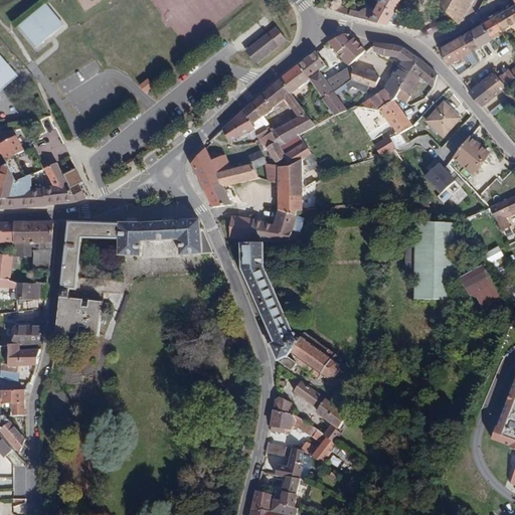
[(325,0),(326,0),(327,5),(328,8),(332,11),(345,13),(387,24),(392,15),(400,0),(380,0),(377,7),(372,6),(367,7),(362,9),(358,11),(343,6),(344,3),(343,0),(325,0)]
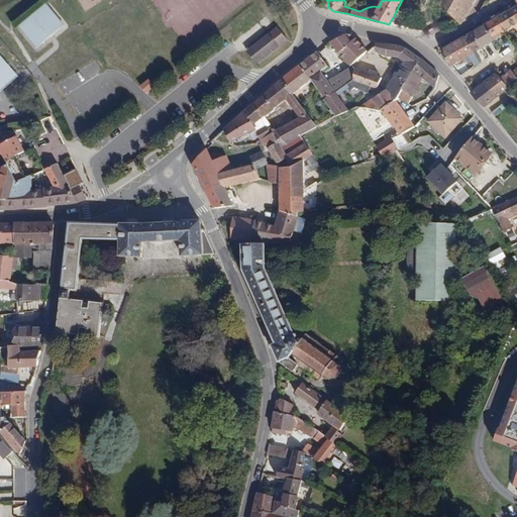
[(438,0),(460,23),(463,23),(476,0),(438,0)]
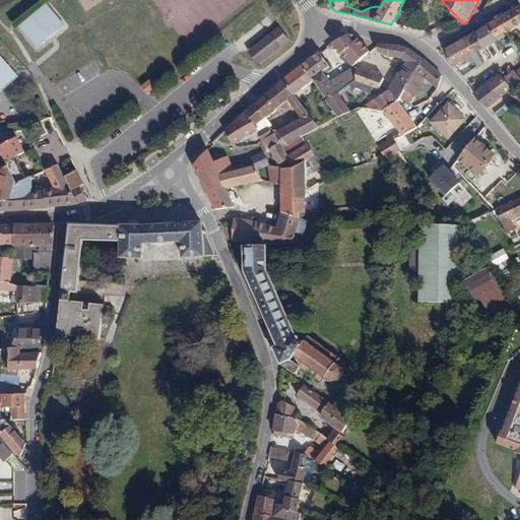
[(494,12),(484,17),(488,23),(495,36),(519,20),(519,4),(497,18),(494,12)]
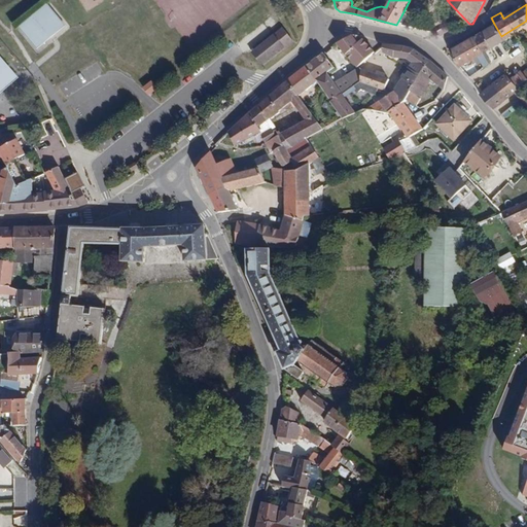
[(21,27),(38,48),(64,26),(45,5),(21,27)]
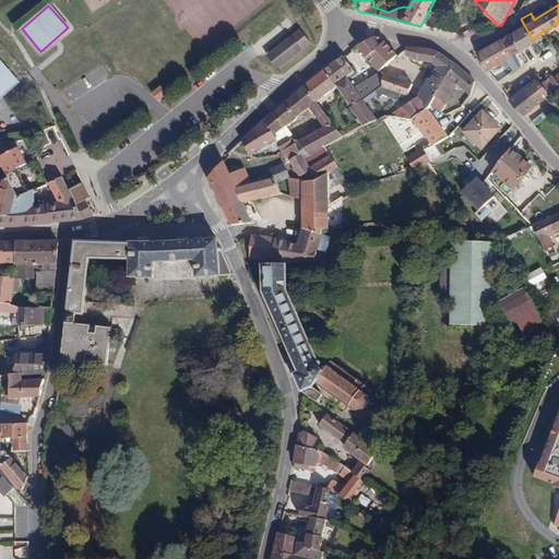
[(426,16),(420,26),(426,27),(431,19),(426,16)]
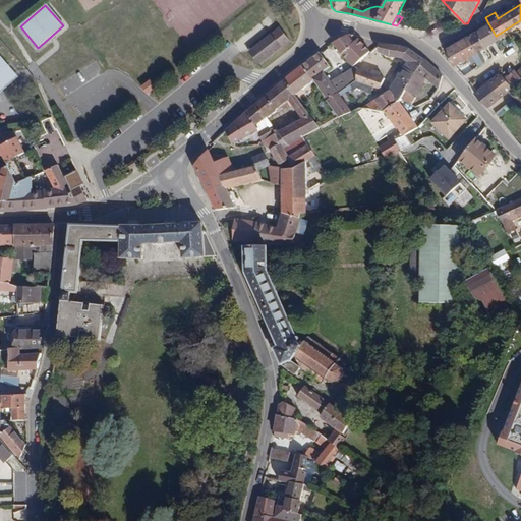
[(478,30),(487,47),(499,41),(496,36),(488,23),(478,30)]
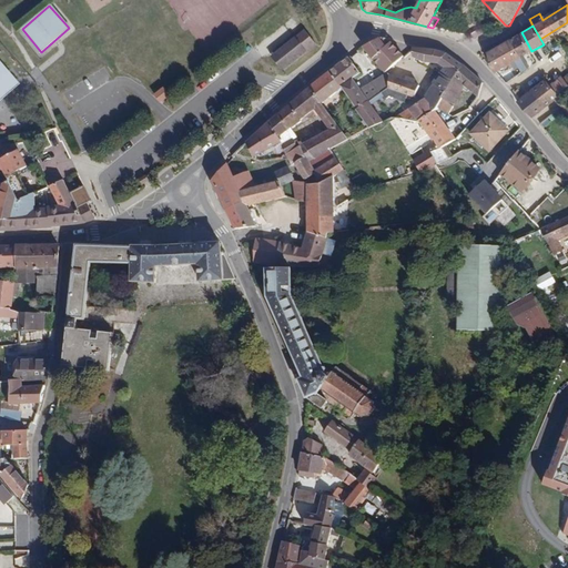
[(272,56),(283,70),(317,44),(306,30),(272,56)]
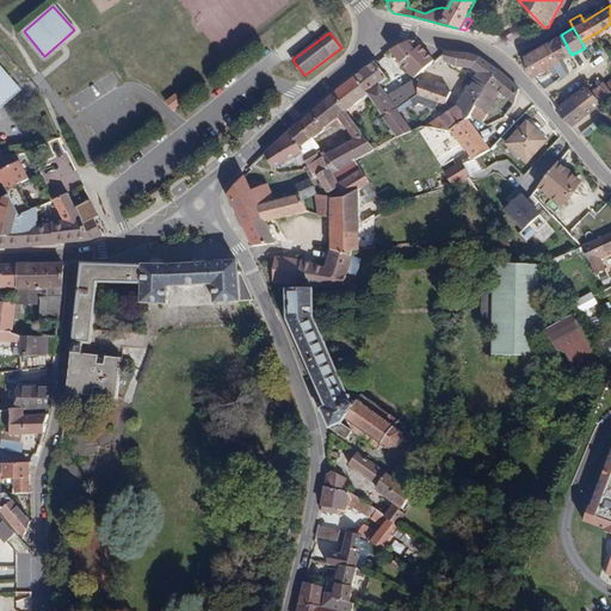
[(550,42),(560,61),(572,55),(561,35),(550,42)]
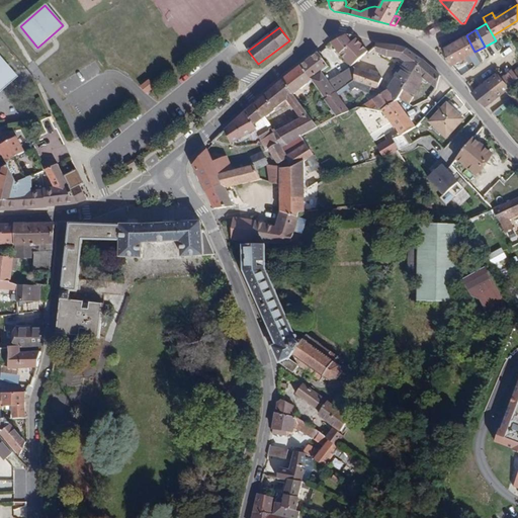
[(340,55),(350,65),(351,64),(366,52),(351,36),(344,34),(331,42),(340,55)]
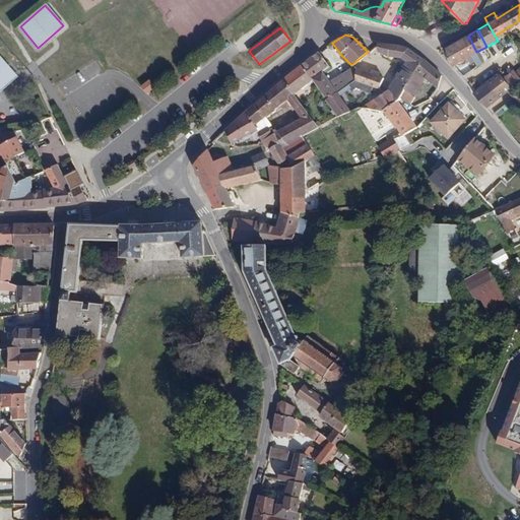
[(448,47),(453,65),(476,52),(468,36),(448,47)]
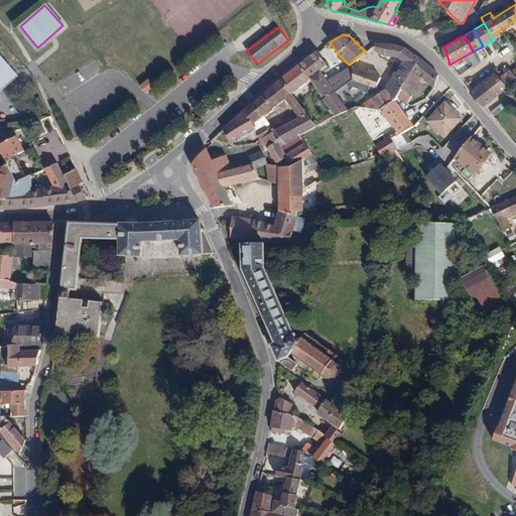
[(383,89),(395,97),(397,94),(400,89),(419,58),(405,47),(394,44),(385,43),(374,42),(374,51),(386,56),(395,57),(402,60),(383,89)]
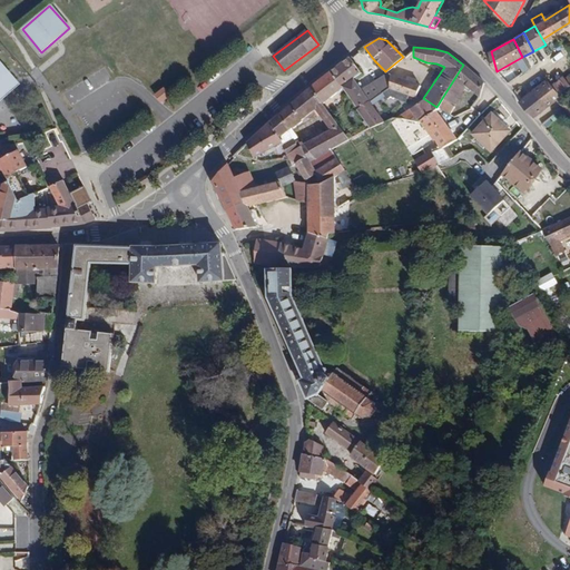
[(311,88),(321,102),(341,87),(350,79),(359,72),(347,57),(330,72),(326,76),(311,88)]
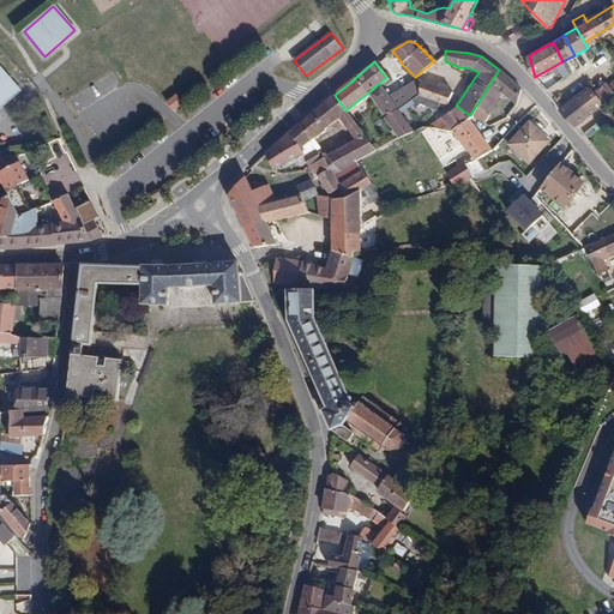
[(0,65),(0,107),(20,90),(0,65)]
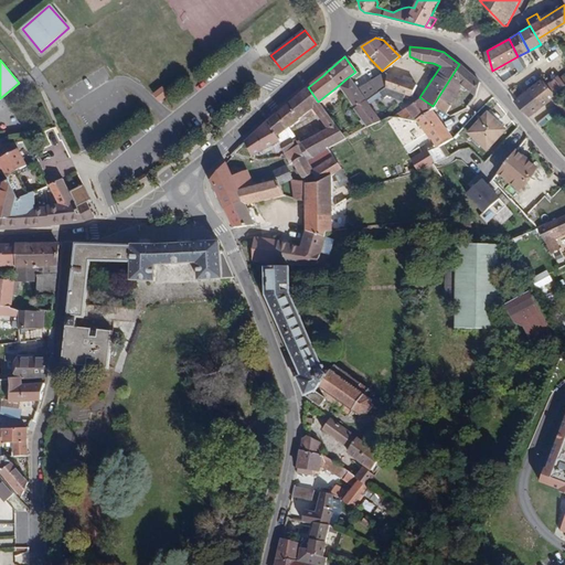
[(479,81),(459,64),(438,97),(449,104),(460,84),(475,97),(479,81)]
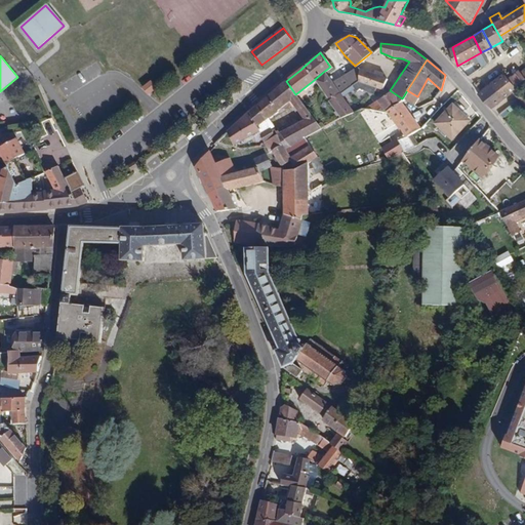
[(339,93),(351,85),(357,81),(359,69),(356,65),(355,66),(355,68),(330,84),(322,73),(314,80),(328,101),(339,93)]
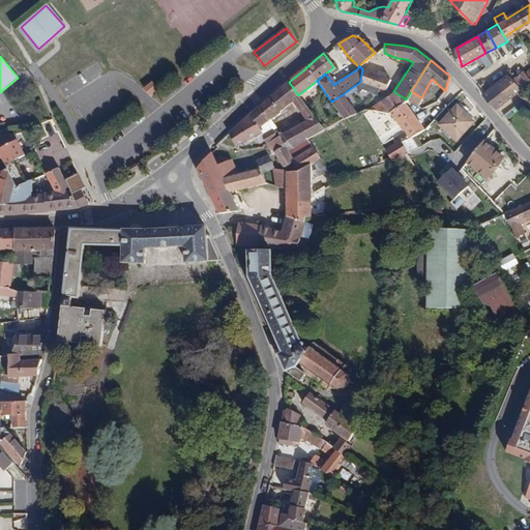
[(513,79),(521,88),(529,81),(529,68),(526,71),(524,69),(513,79)]
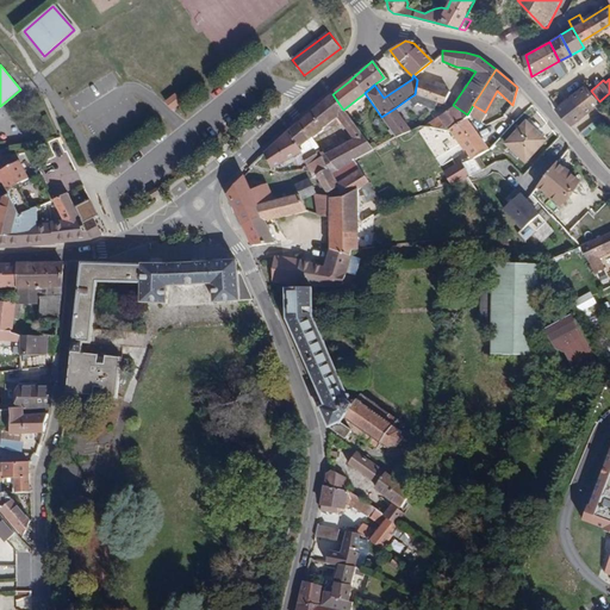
[(446,91),(417,80),(415,94),(408,99),(414,106),(417,103),(434,109),(436,101),(442,104),(446,91)]
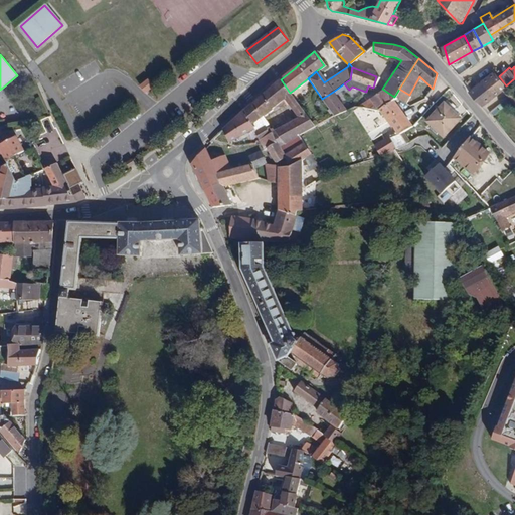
[(483,82),(493,96),(506,86),(499,76),(496,72),(483,82)]
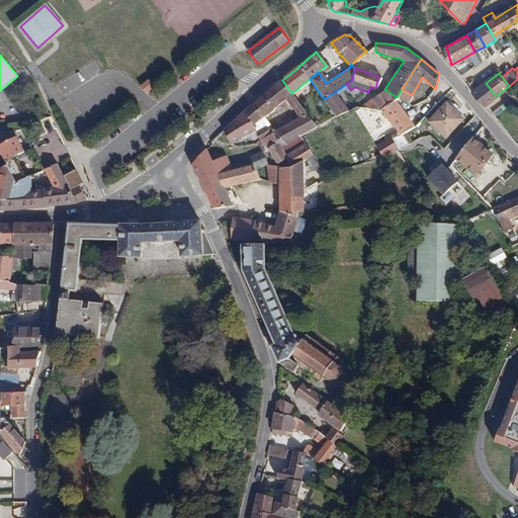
[(140,86),(145,93),(155,86),(149,79),(140,86)]
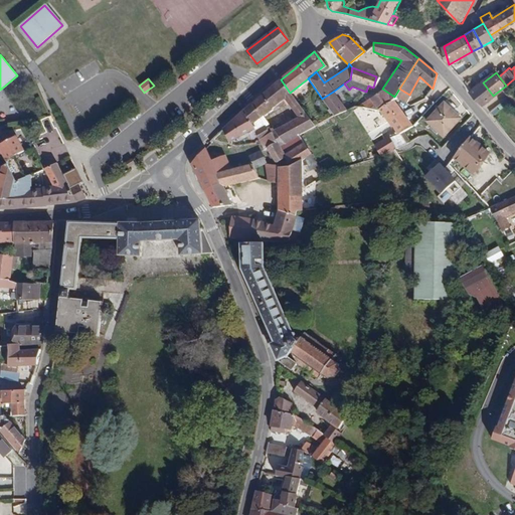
[(281,79),(250,105),(262,117),(272,109),(271,108),(284,98),(296,117),(273,130),(270,125),(268,127),(265,124),(261,123),(259,120),(246,108),(244,111),(254,131),(259,139),(271,132),(276,142),(279,146),(314,126),(290,93),(281,79)]
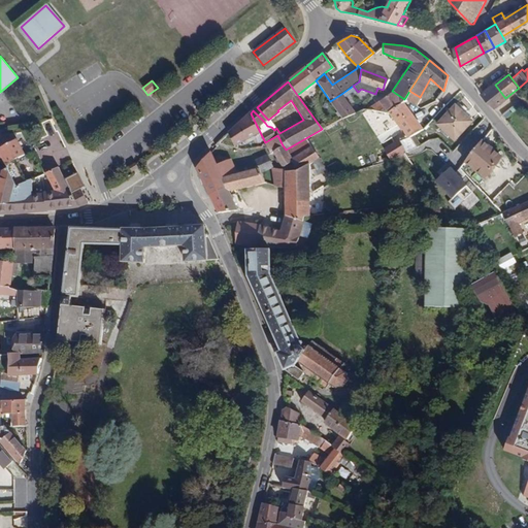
[(482,94),(494,108),(505,98),(495,85),(482,94)]
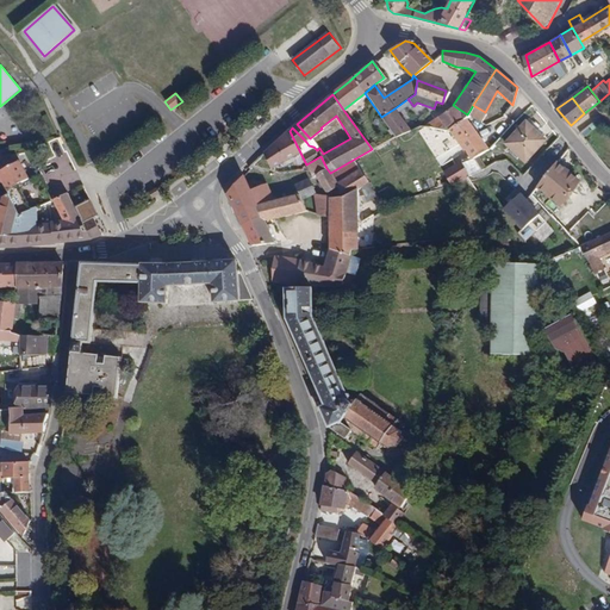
[(439,116),(448,129),(465,118),(467,114),(453,105),(439,116)]
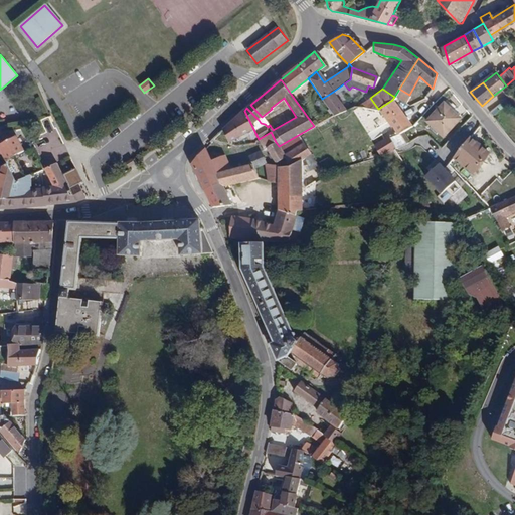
[(409,95),(399,89),(396,94),(406,101),(410,96),(409,95)]
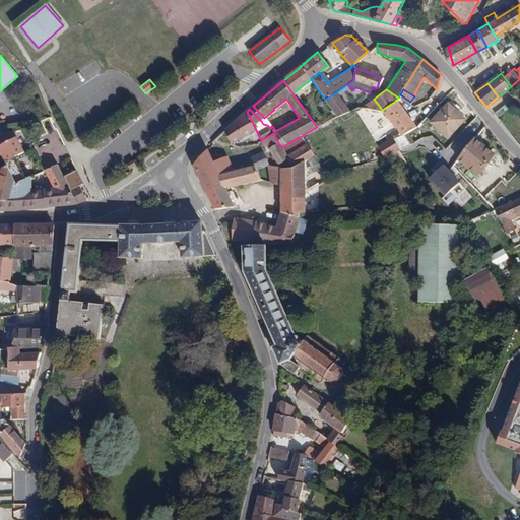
[(336,92),(325,100),(338,117),(350,112),(336,92)]
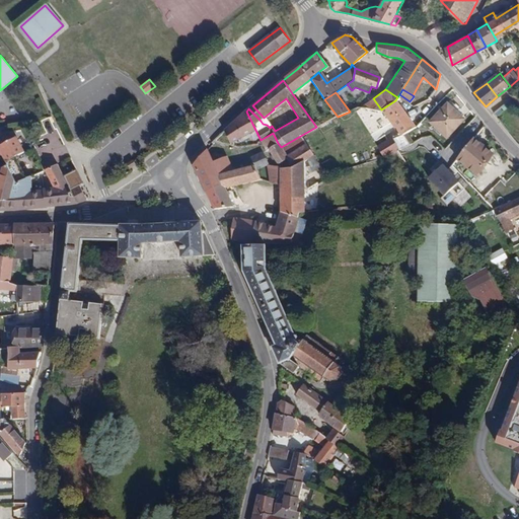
[(381,109),(399,135),(415,127),(395,100),(381,109)]
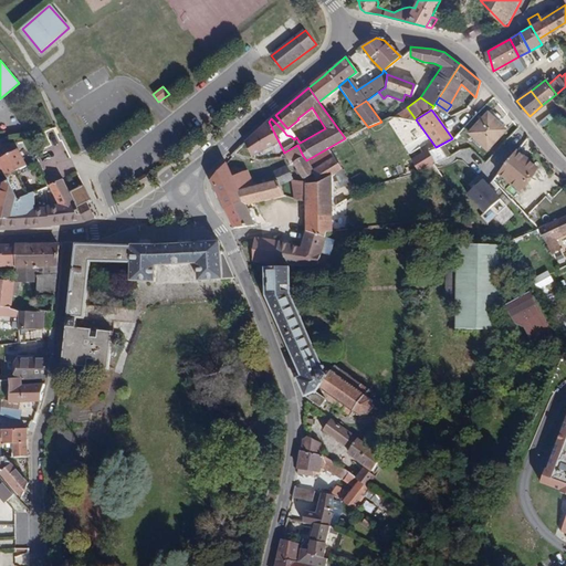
[(507,129),(486,111),(465,133),(485,153),(507,129)]
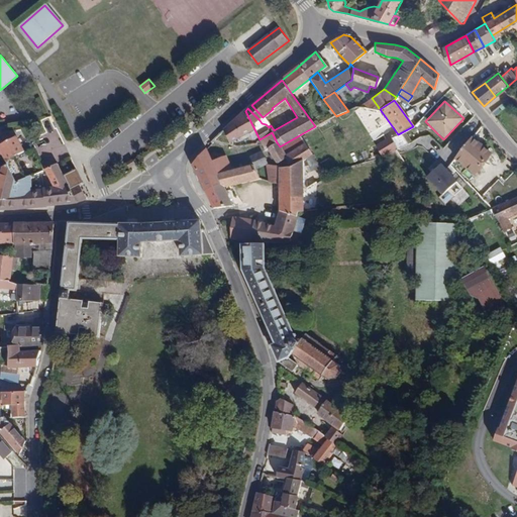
[(251,105),(247,108),(260,120),(263,117),(251,105)]
